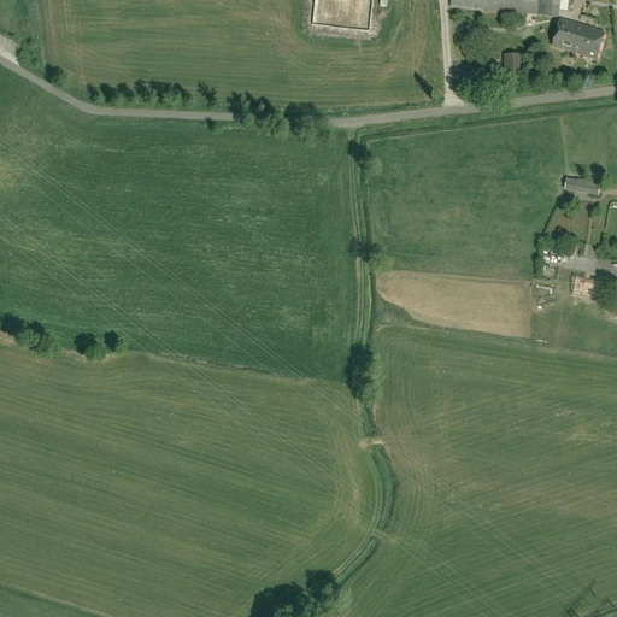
[(452,0),(451,9),(504,15),(504,11),(515,12),(513,18),(524,19),(526,15),(558,18),(560,0),(452,0)]
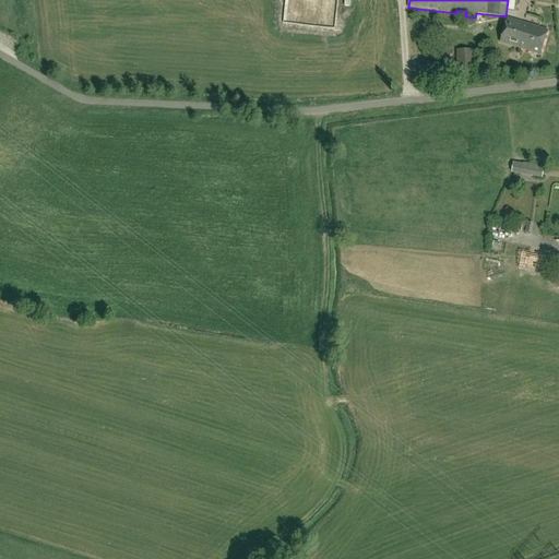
[(519,48),(526,24),(508,18),(500,43),(519,48)]
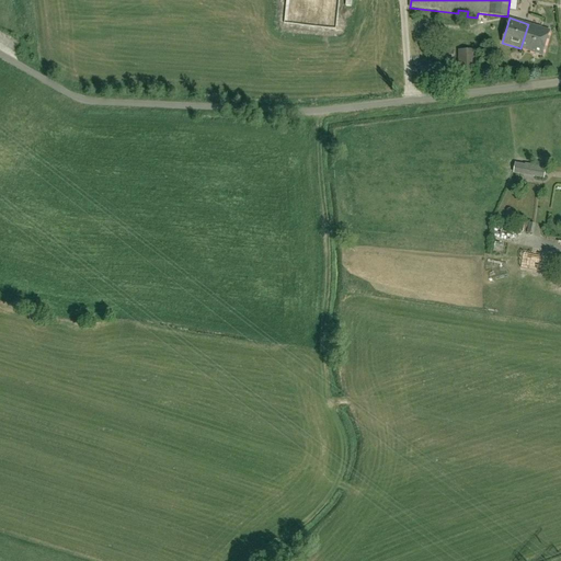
[(528,24),(521,48),(542,56),(550,31),(528,24)]
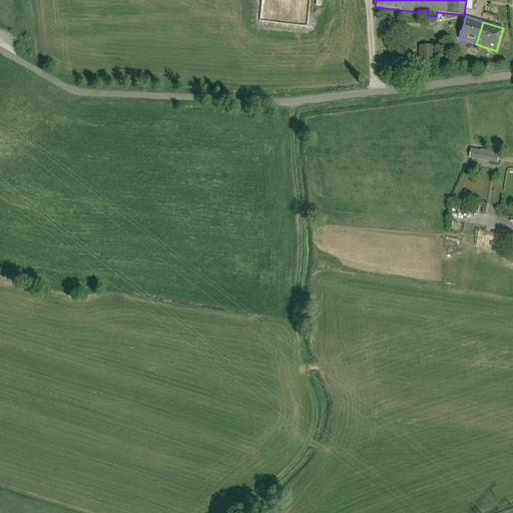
[(420,71),(435,70),(435,46),(420,46),(420,71)]
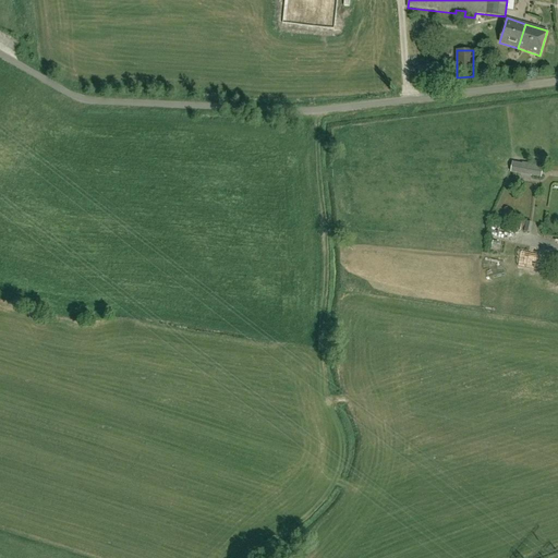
[(522,164),(512,162),(511,172),(541,178),(543,166),(522,162),(522,164)]
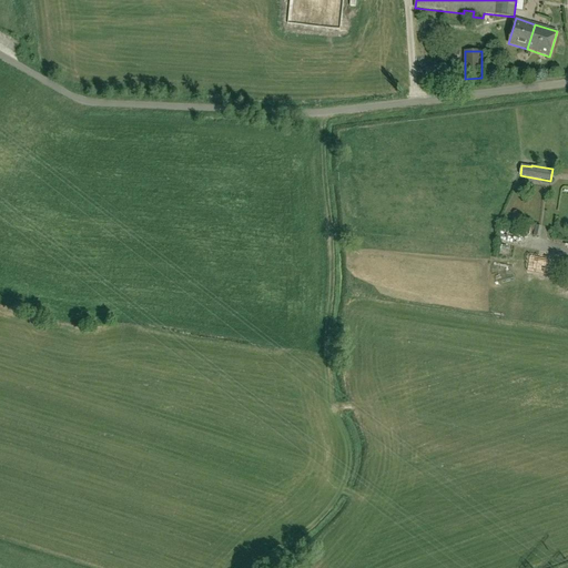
[(555,275),(557,259),(529,254),(527,271),(555,275)]
